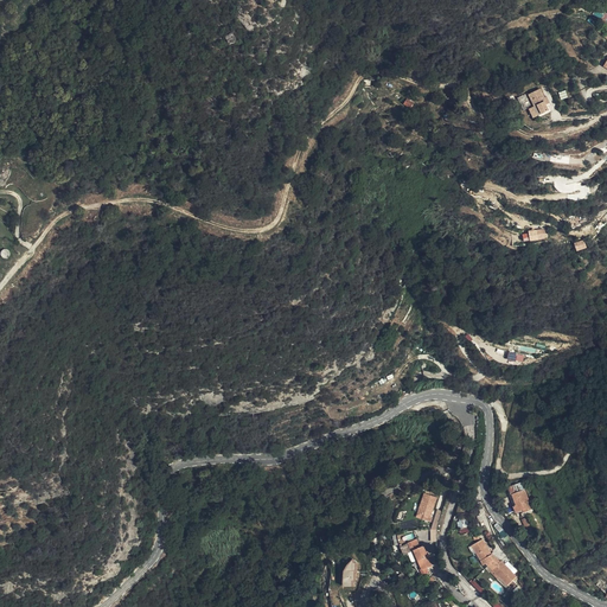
[(605,19),(599,13),(598,14),(594,11),(592,16),(604,25),(606,21),(605,19)]
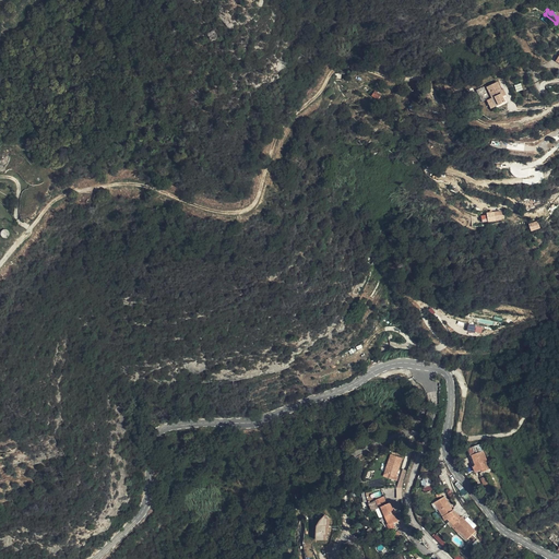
[(474,91),(476,97),(479,103),(477,104),(480,111),(485,110),(491,107),(489,102),(487,96),(488,95),(485,86),(474,91)]
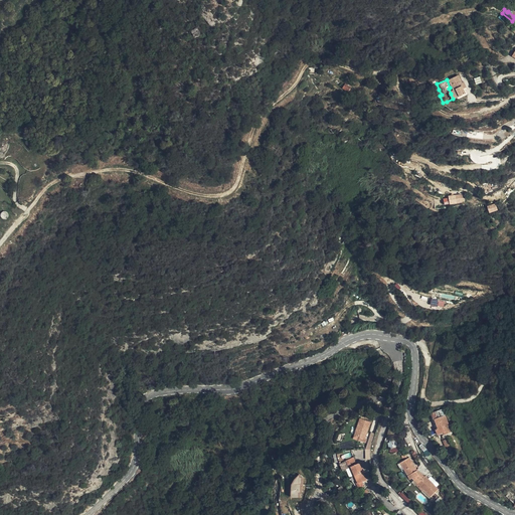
[(437,83),(436,83),(426,88),(432,99),(436,97),(437,97),(440,96),(442,95),(439,90),(437,83)]
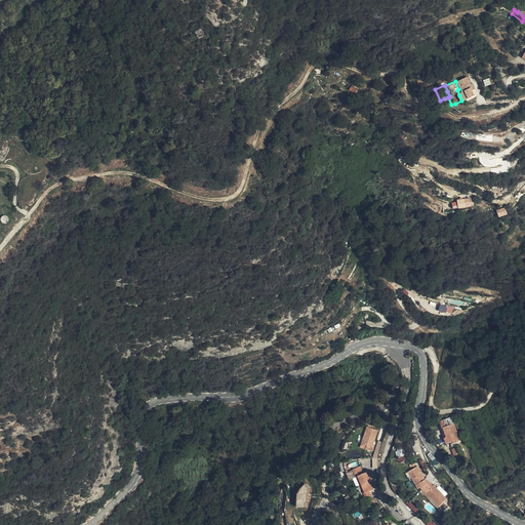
[(352,96),(356,92),(351,88),(347,92),(352,96)]
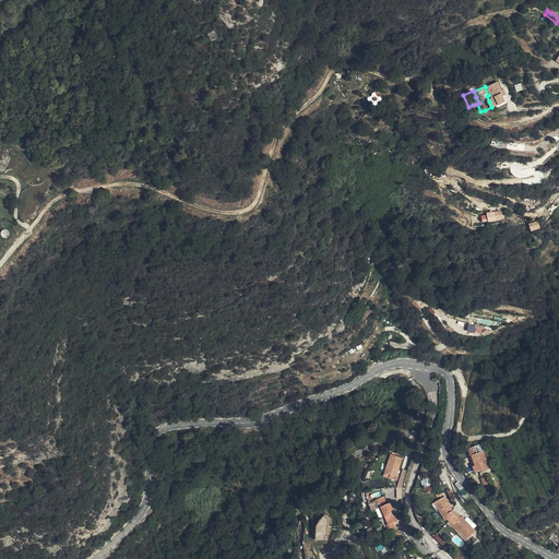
[(508,118),(507,114),(506,110),(498,113),(498,116),(500,116),(501,120),(508,118)]
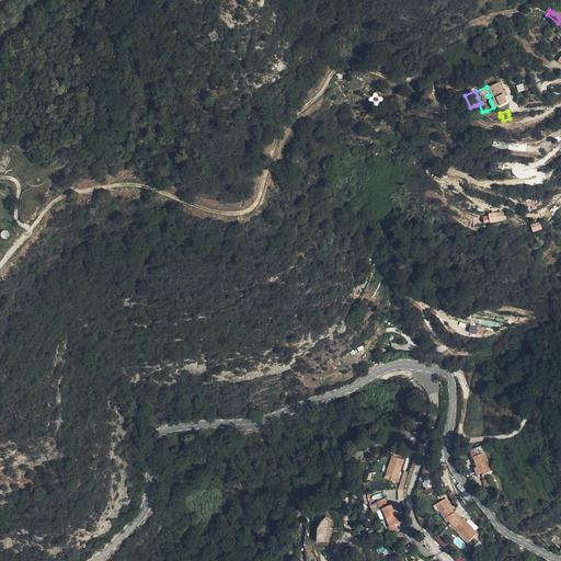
[(487,215),(488,224),(501,222),(501,214),(487,215)]
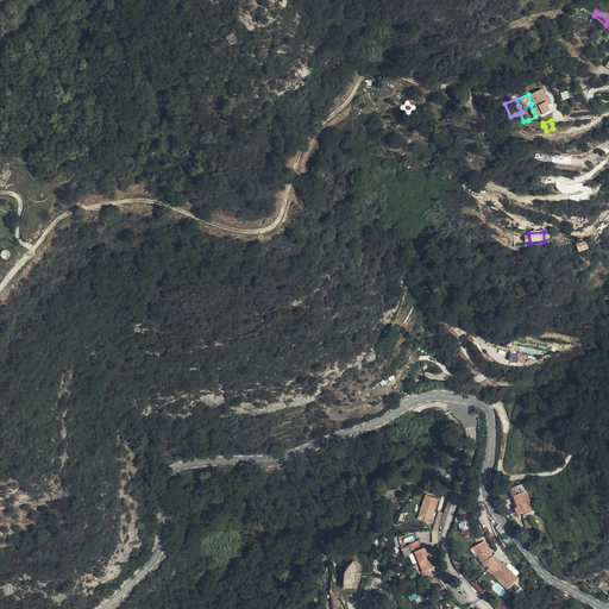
[(0,256),(6,259),(10,252),(4,250),(0,256)]
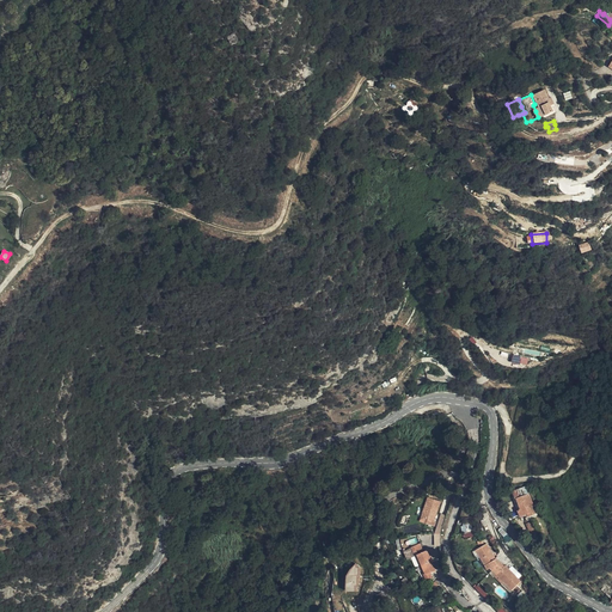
[(528,497),(516,502),(521,514),(518,515),(520,521),(528,518),(530,521),(537,518),(528,497)]
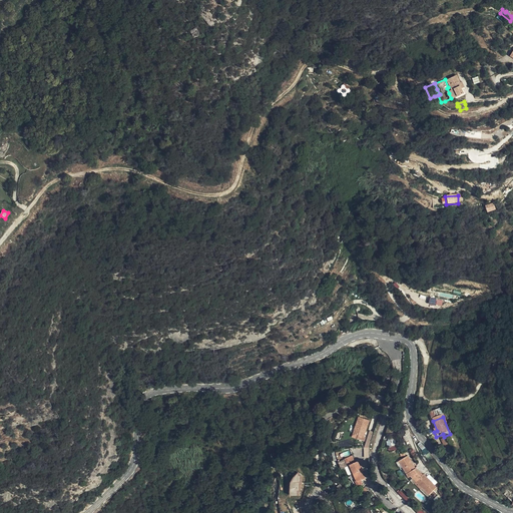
[(370,423),(359,420),(354,436),(359,438),(358,441),(365,444),(366,440),(365,440),(370,423)]
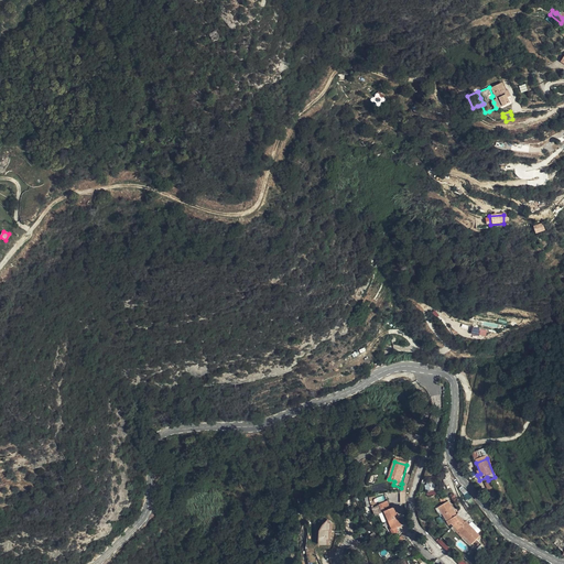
[(435,495),(435,490),(431,490),(431,484),(426,484),(426,495),(435,495)]
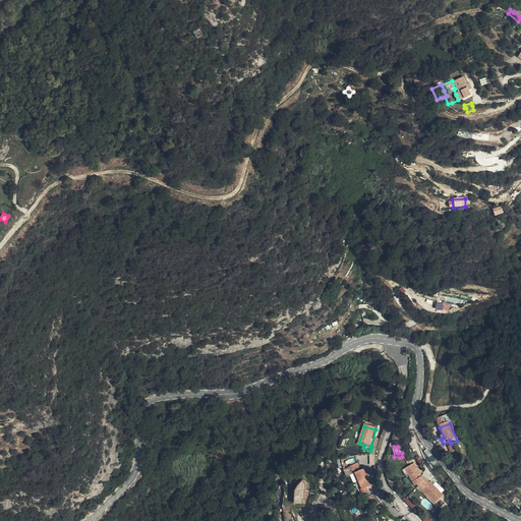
[(357,464),(350,467),(353,474),(355,473),(362,487),(365,495),(370,491),(368,488),(371,486),(363,469),(361,471),(357,464)]
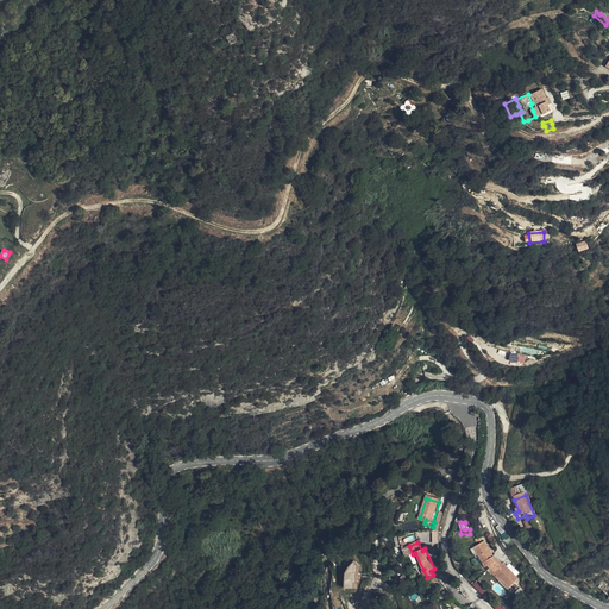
[(489,559),(493,557),(483,542),(469,551),(481,571),(483,569),(493,564),(489,559)]
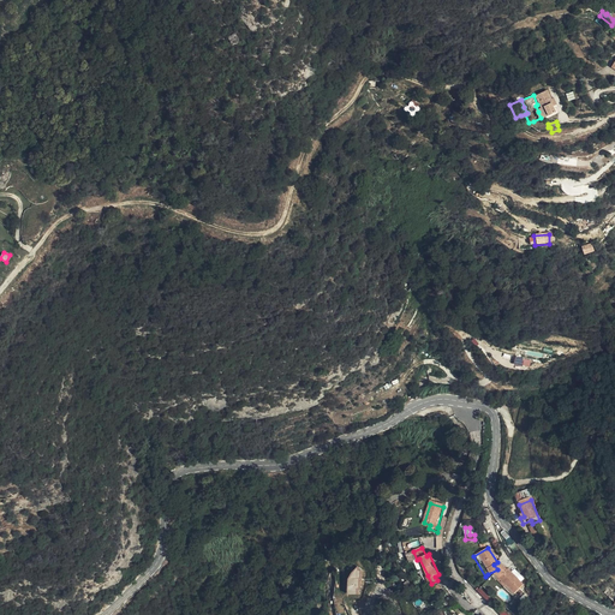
[(417,560),(413,551),(406,556),(407,560),(410,559),(412,562),(417,560)]
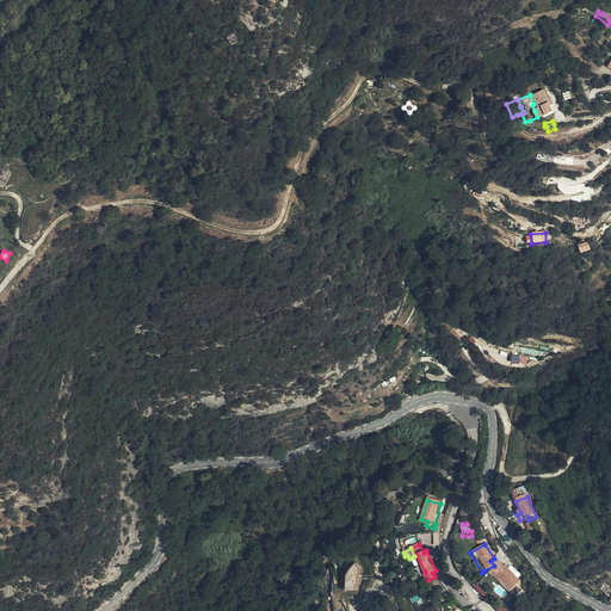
[(417,555),(414,556),(423,573),(425,572),(417,555)]
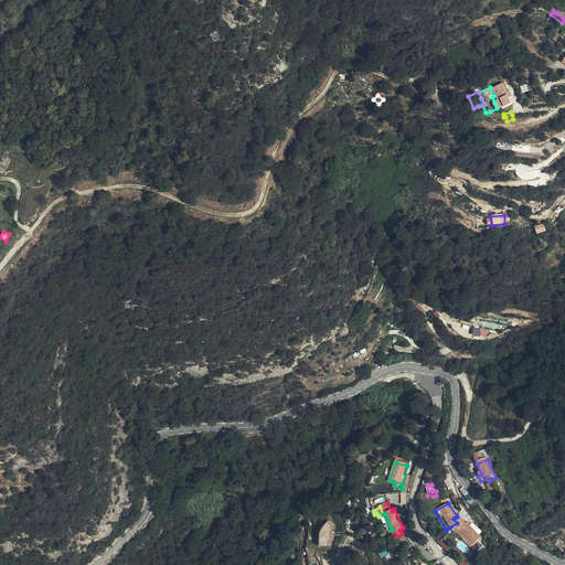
[(457,522),(457,523),(448,528),(455,534),(461,541),(471,552),(477,547),(475,545),(473,543),(477,541),(477,540),(462,525),(461,526),(457,522)]
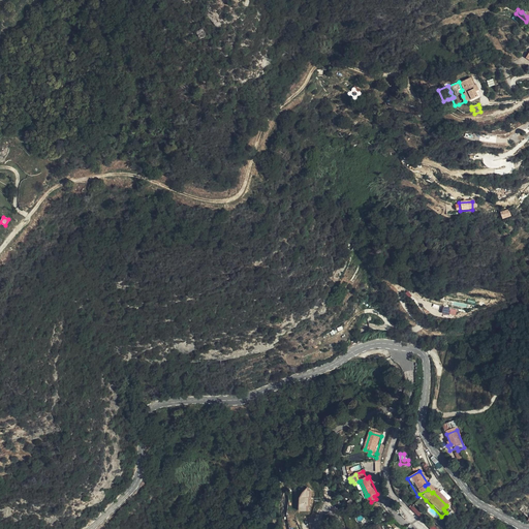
[(299,515),(308,514),(308,508),(310,508),(309,502),(310,502),(310,494),(305,490),(301,496),(299,501),(298,504),(299,515)]
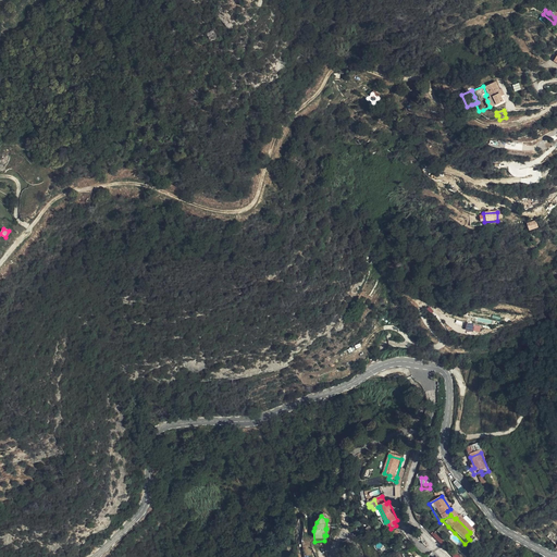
[(472,527),(474,523),(466,516),(463,518),(472,527)]
